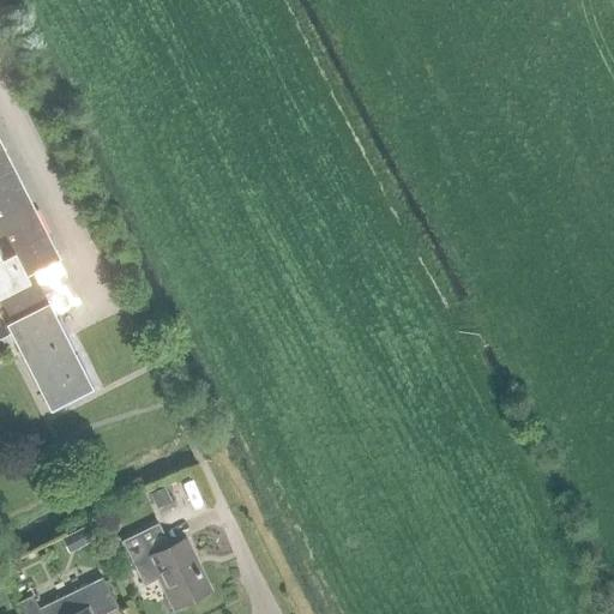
[(0,300),(10,319),(5,323),(23,357),(48,408),(91,386),(68,339),(54,312),(32,270),(58,258),(60,257),(59,253),(7,155),(0,139),(0,300)]
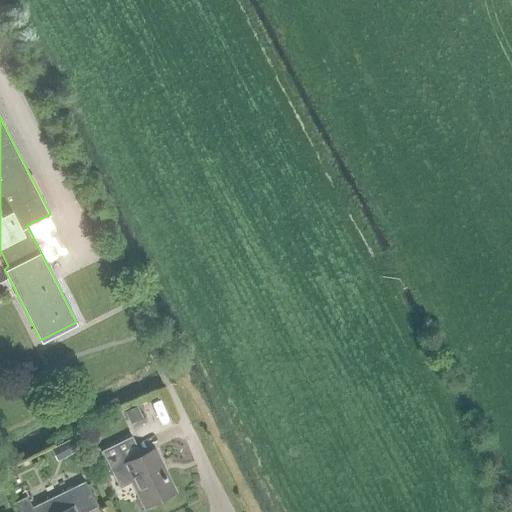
[(136,406),(124,412),(130,424),(142,418),(136,406)]
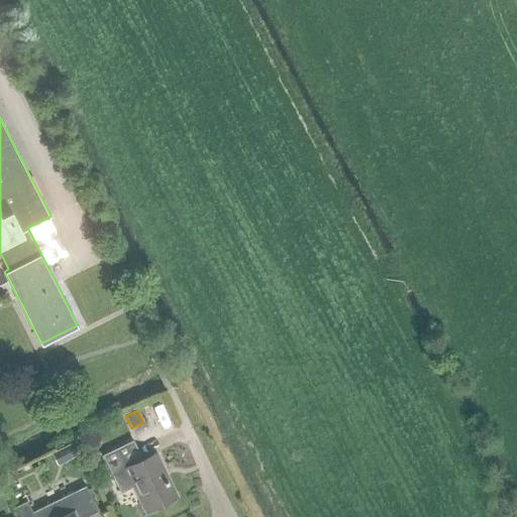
[(102,455),(106,462),(120,493),(132,488),(143,511),(175,496),(154,454),(140,460),(130,440),(102,455)]
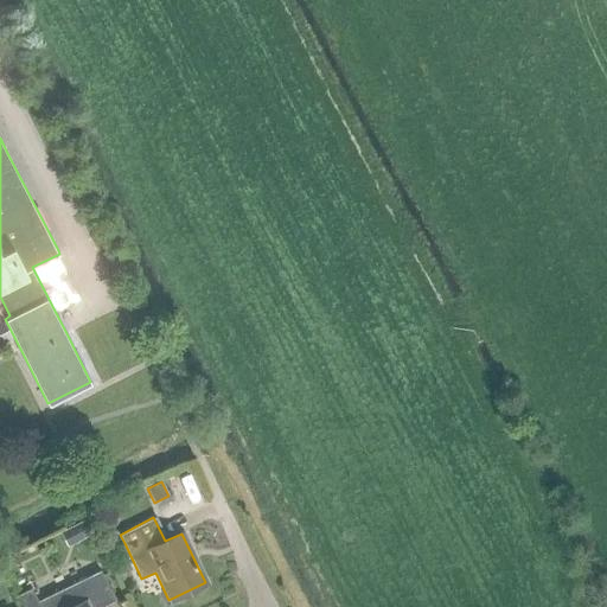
[(85,519),(74,525),(81,541),(93,535),(85,519)]
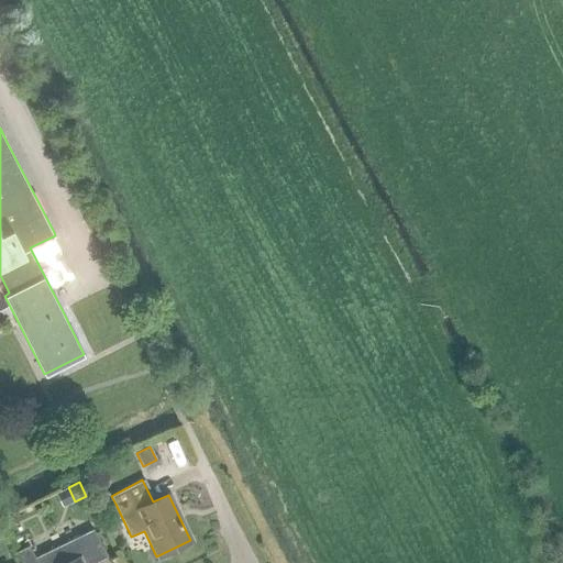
[(33,559),(28,548),(15,553),(20,562),(94,562),(106,558),(92,530),(33,559)]
